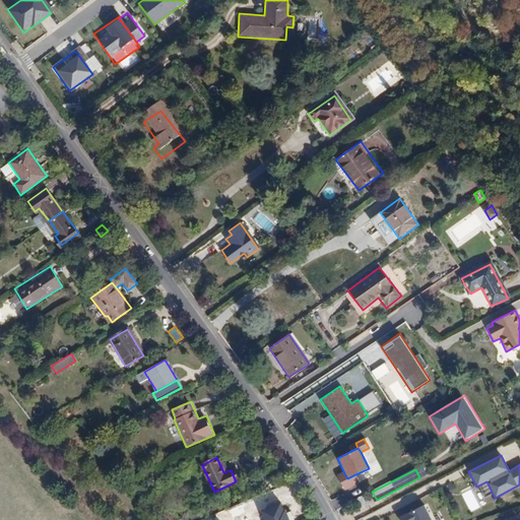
[(343,471),(336,475),(344,492),(358,484),(353,475),(347,478),(343,471)]
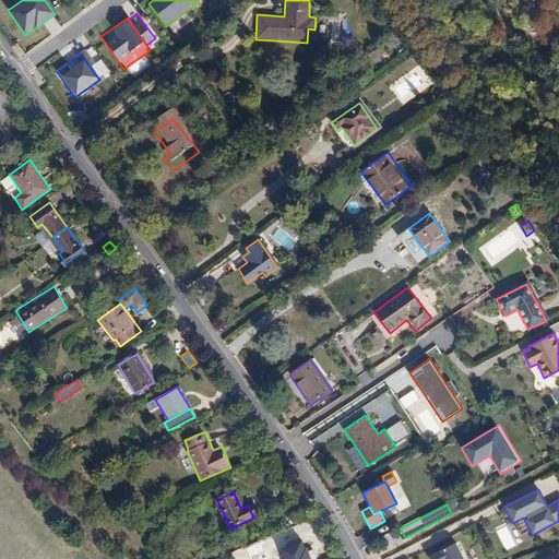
[(359,548),(372,540),(367,532),(354,538),(359,548)]
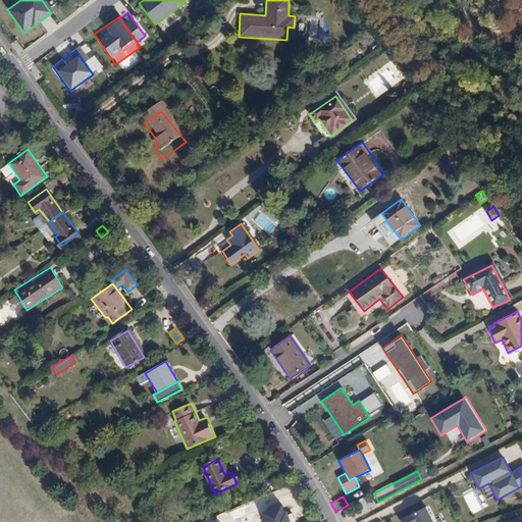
[(260,513),(263,521),(295,521),(293,513),(285,515),(281,505),(260,513)]
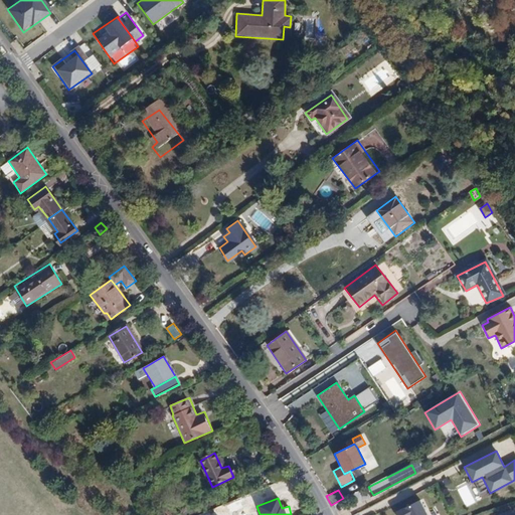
[(426,514),(418,499),(394,512),(395,514),(426,514)]
